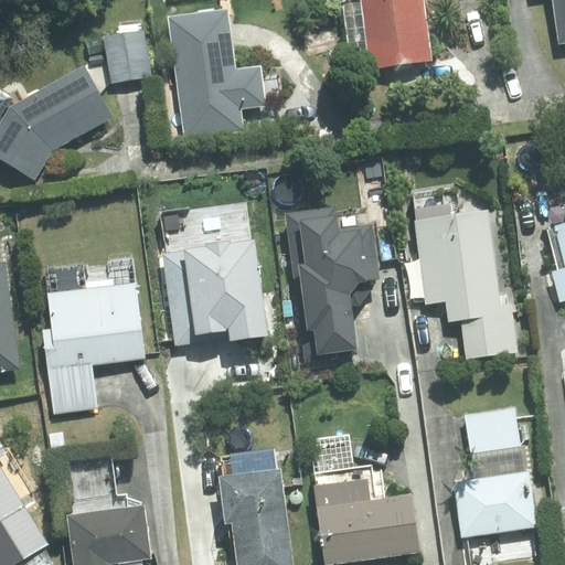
[(362,0),(372,68),(434,61),(425,0),(362,0)]
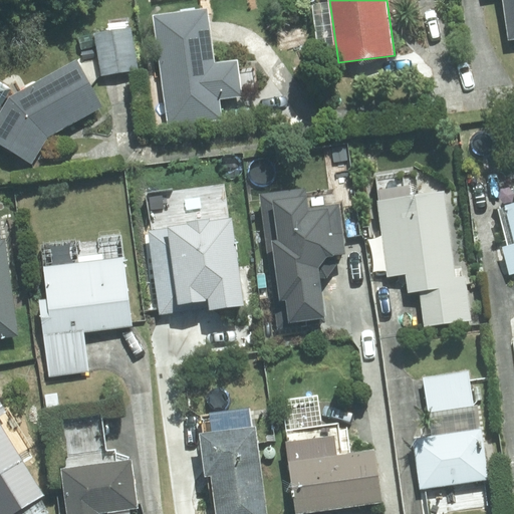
[(513,36),(513,0),(503,0),(509,38),(513,36)]
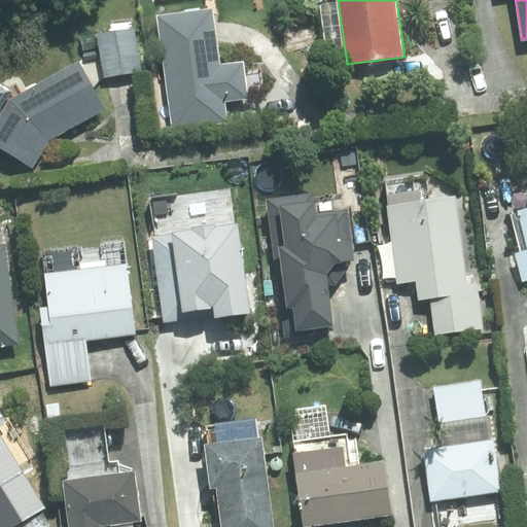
[(221,63),(214,6),(159,13),(174,129),(230,120),(226,101),(250,98),(244,60),(221,63)]
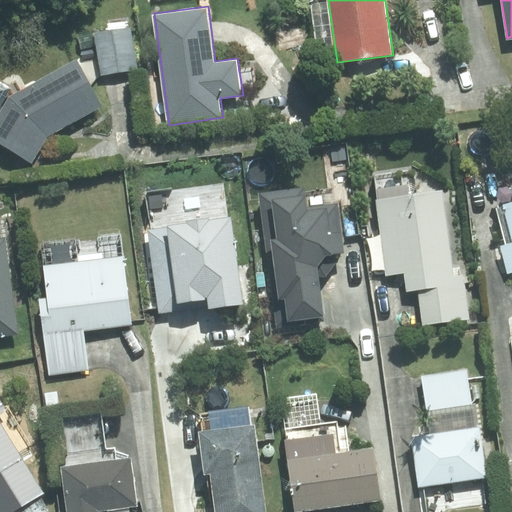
[(131,26),(94,31),(101,75),(138,69),(131,26)]
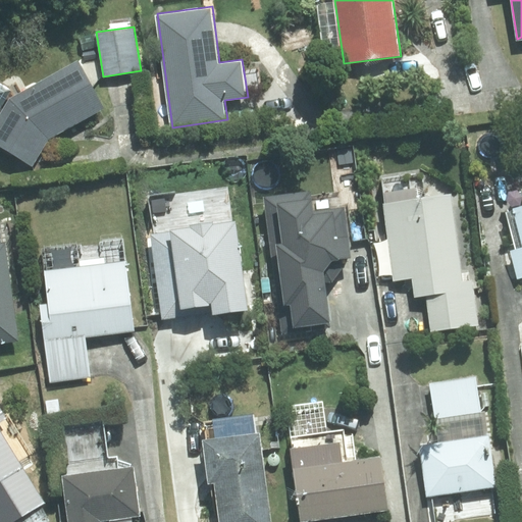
[(0,145),(33,164),(48,139),(105,106),(79,59),(9,98),(0,113),(0,145)]
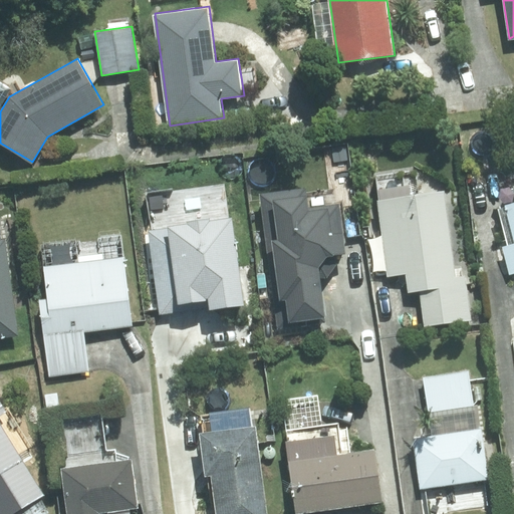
[(466,275),(457,276),(446,189),(377,197),(387,275),(407,272),(409,292),(421,291),(425,326),(472,320),(466,275)]
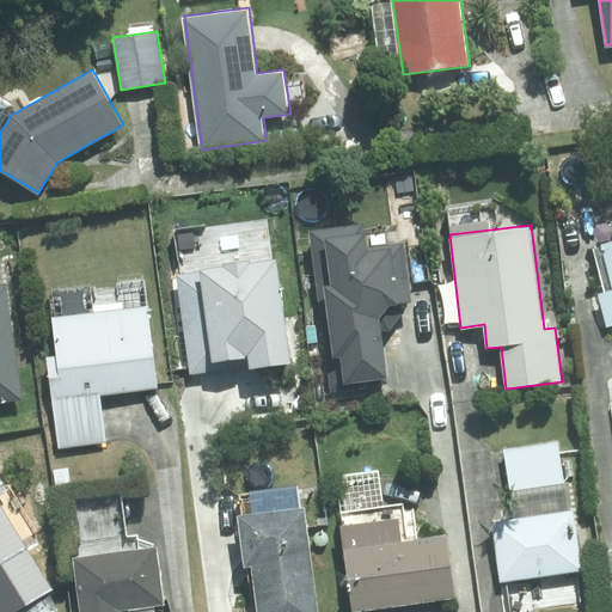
[(331,392),(387,385),(380,332),(390,331),(402,314),(401,304),(410,303),(403,244),(365,249),(362,226),(311,232),(331,392)]
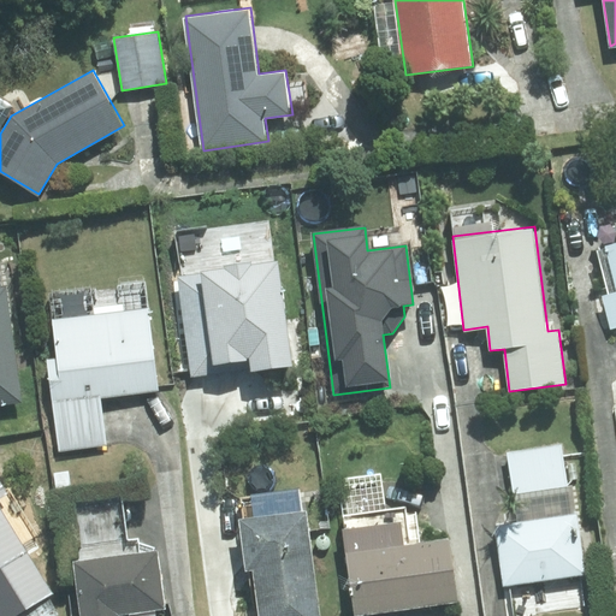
[(610,330),(615,327),(615,244),(604,247),(615,291),(615,292),(602,297),(610,330)]
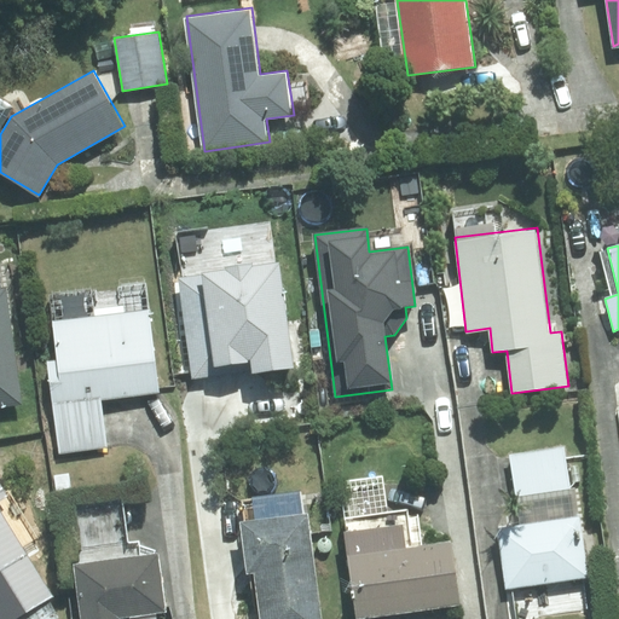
[(190,381),(293,368),(279,262),(253,266),(252,264),(225,266),(225,270),(177,276),(190,381)]
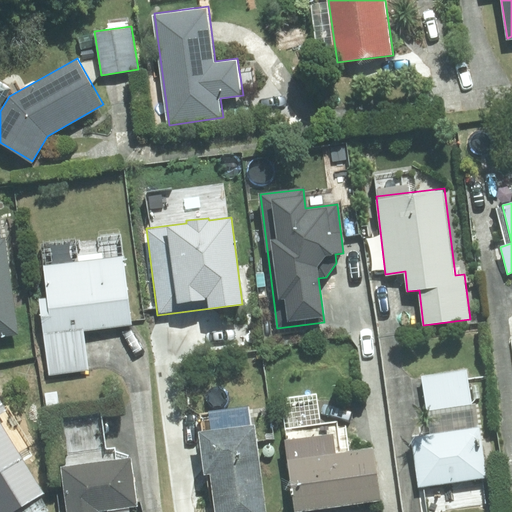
[(0,353),(0,350),(0,336),(19,334),(5,236),(2,237),(0,222),(0,353)]
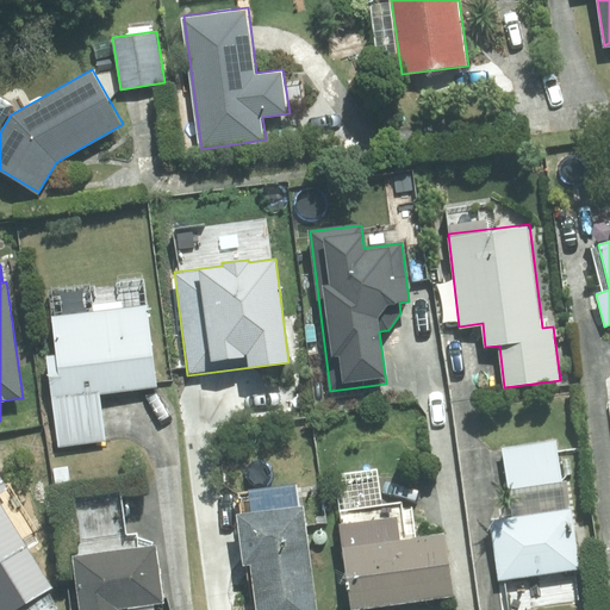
[(60,443),(106,437),(101,392),(157,386),(148,304),(53,317),(56,354),(49,355),(60,443)]
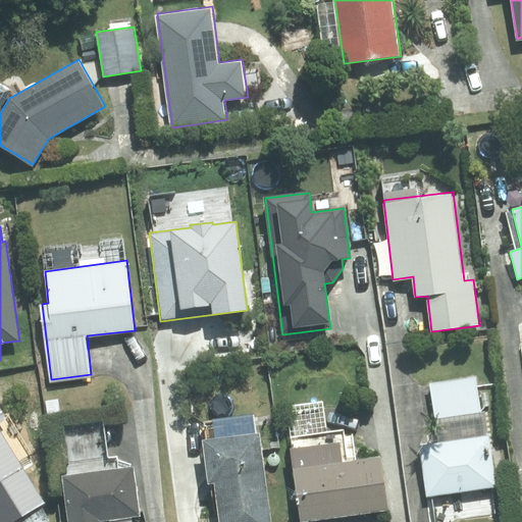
[(476,375),(430,382),(436,418),(481,412),(476,375)]
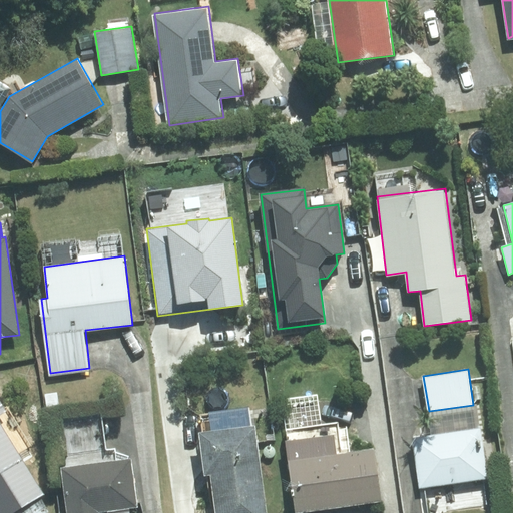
[(57,392),(46,393),(48,409),(59,407),(57,392)]
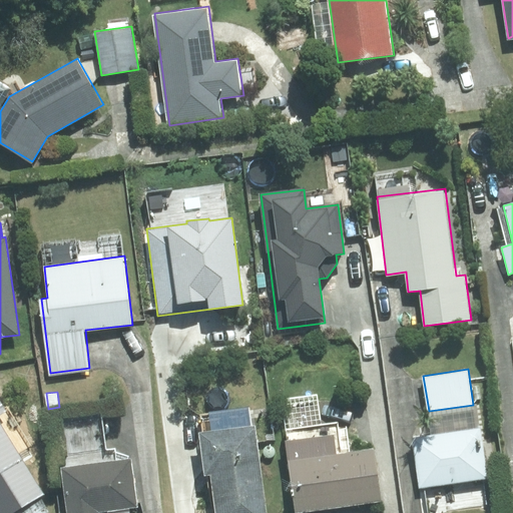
[(0,512),(15,512),(47,493),(0,419),(0,415),(8,410),(0,396),(0,512)]
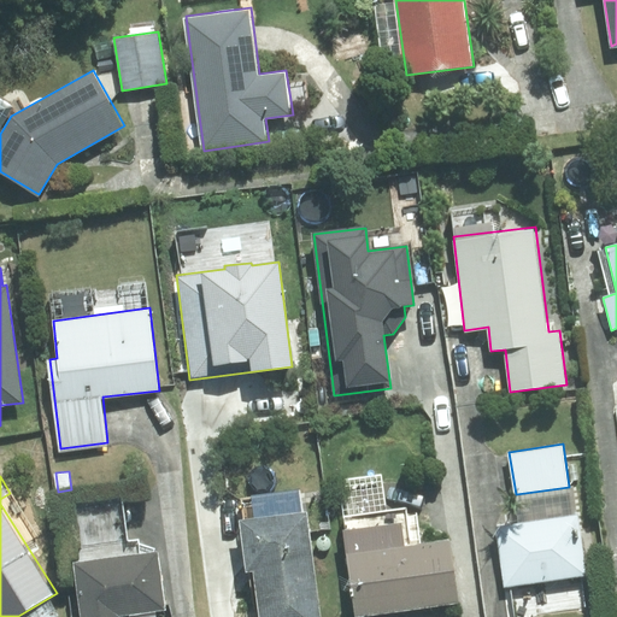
[(358,616),(459,601),(451,539),(412,545),(407,507),(342,517),(358,616)]
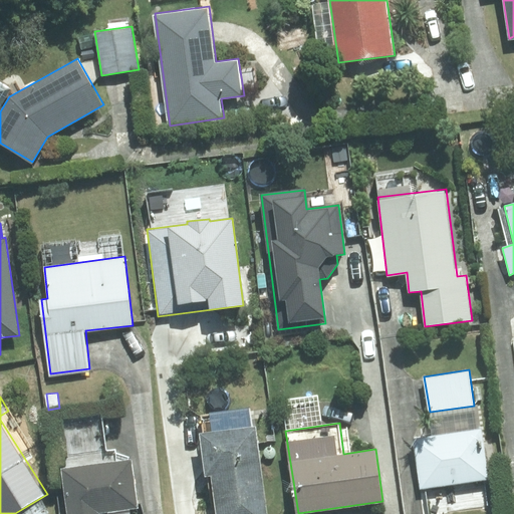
[(266,513),(256,428),(200,435),(205,477),(211,476),(215,513),(266,513)]
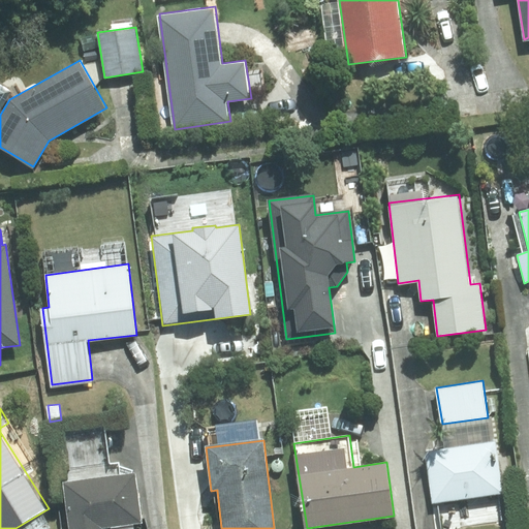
[(433,503),(504,493),(496,440),(425,450),(433,503)]
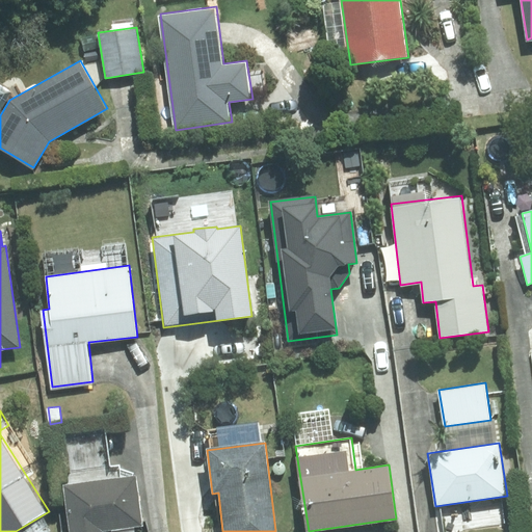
[(63,483),(69,531),(102,531),(102,530),(143,525),(137,475),(63,483)]
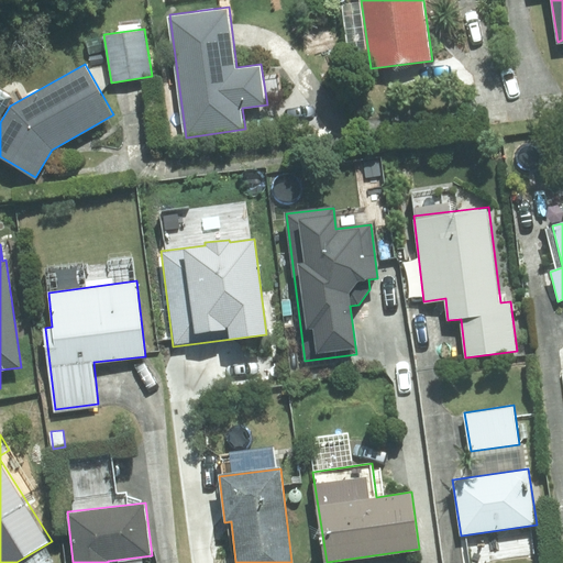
All buildings are outlined.
